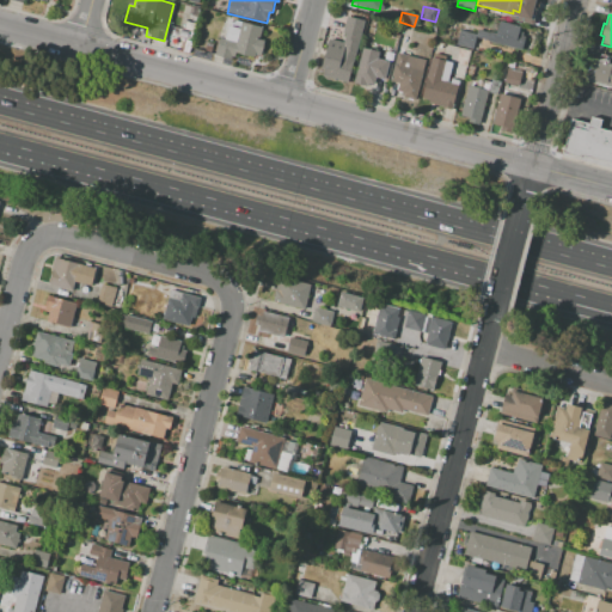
[(365,22),(349,83),(322,75),(323,69),(320,68),(328,38),(343,42),(344,34),(342,32),(346,17),(365,22)]
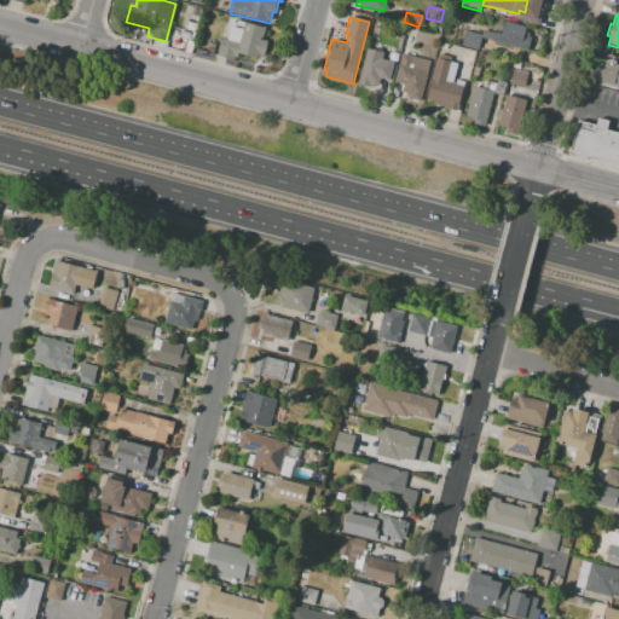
[(498,19),(528,27),(526,38),(530,39),(526,50),(481,39),(478,50),(461,46),(464,30),(482,34),(484,29),(495,33),(498,19)]
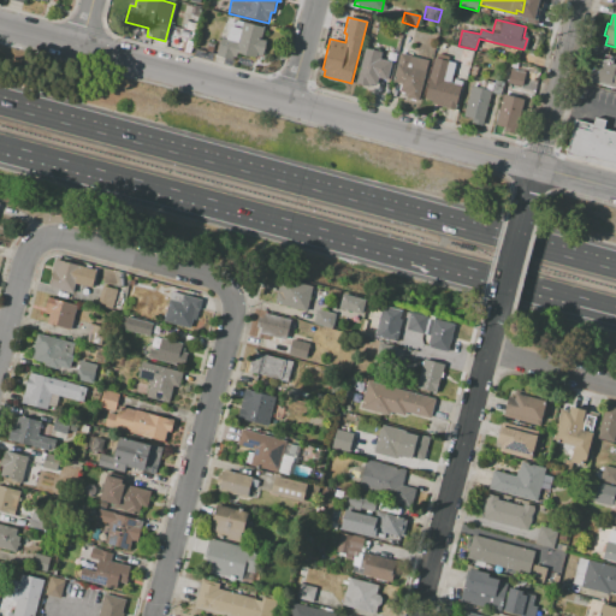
[(242,22),(264,28),(260,39),(266,40),(262,57),(256,54),(255,58),(237,53),(235,61),(217,57),(220,37),(226,39),(230,25),(241,28),(242,22)]
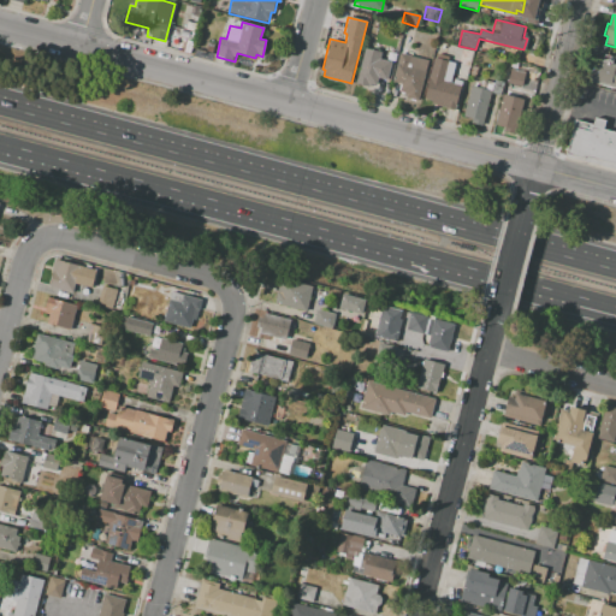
[(391,63),(388,81),(377,78),(374,86),(369,84),(369,89),(354,84),(363,47),(383,52),(380,60),(391,63)]
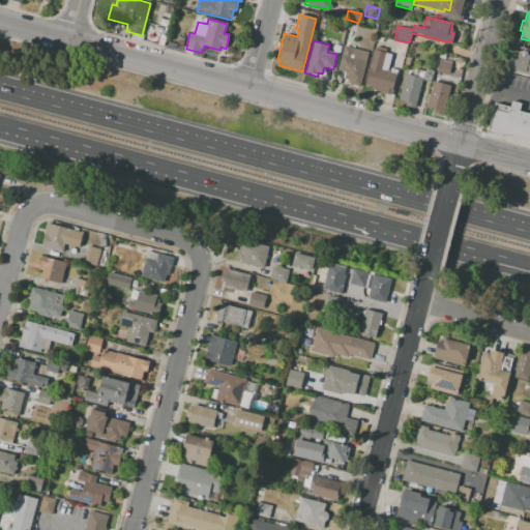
[(406,45),(403,57),(393,54),(396,42),(406,45)]
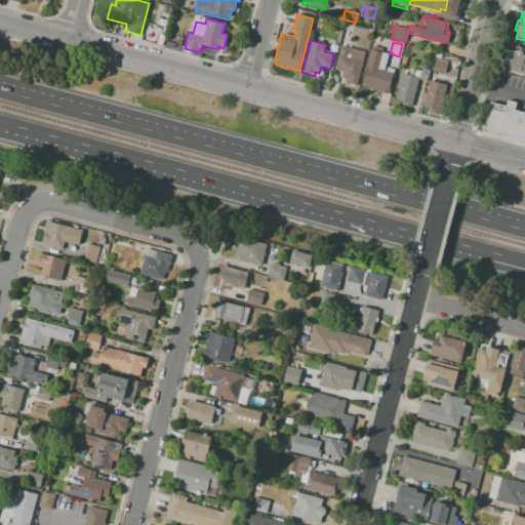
[(365,51),(357,85),(344,82),(345,80),(340,79),(341,72),(334,70),(340,45),(365,51)]
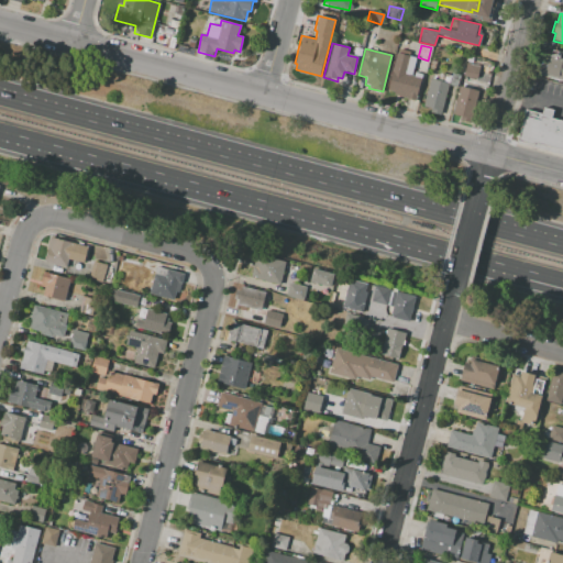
[(397,53),(416,57),(412,70),(422,74),(416,101),(395,96),(395,92),(387,90),(397,53)]
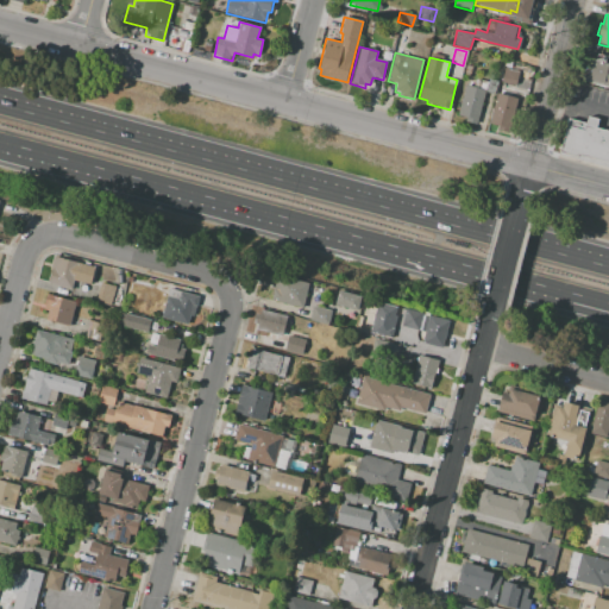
[(595,60),(608,62),(608,87),(583,81),(588,66),(594,67),(595,60)]
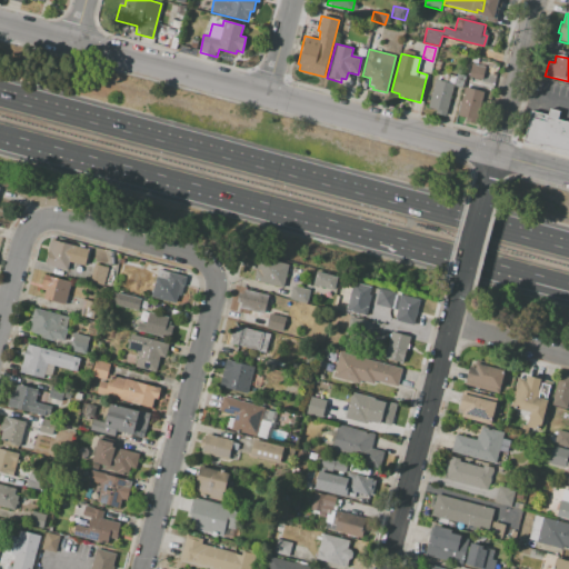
[(468,77),(471,62),(486,66),(481,80),(468,77)]
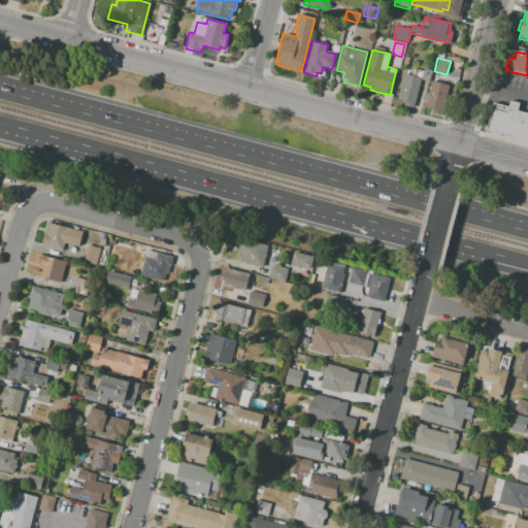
[(421,78),(414,108),(404,106),(405,101),(397,99),(404,74),(421,78)]
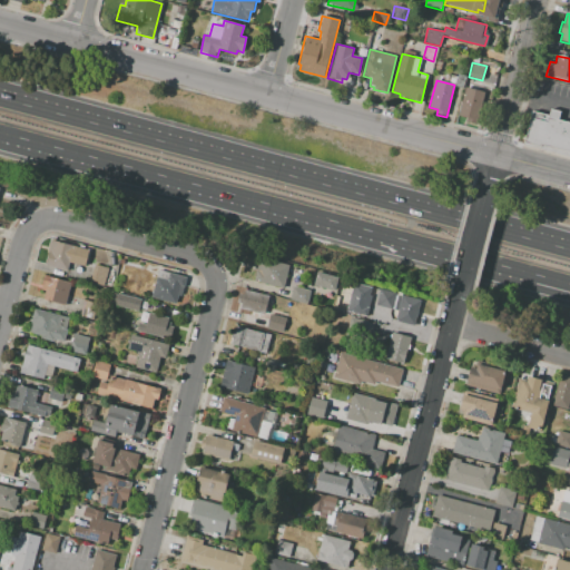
[(465,87),(485,92),(477,126),(465,123),(467,117),(459,115),(465,87)]
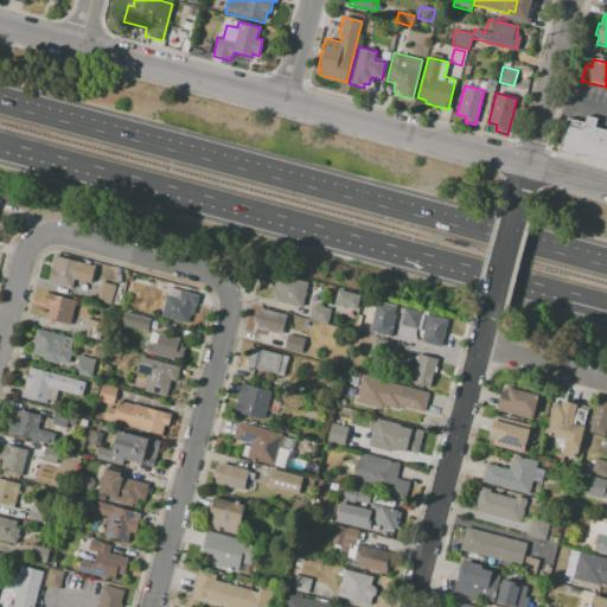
[(567,117),(557,152),(575,157),(576,153),(606,161),(606,129),(594,127),(596,119),(587,116),(585,122),(567,117)]
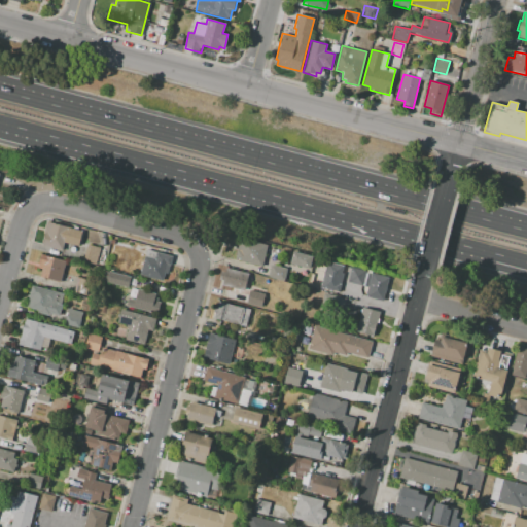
[(47,222),(82,231),(78,246),(64,243),(62,251),(41,246),(47,222)]
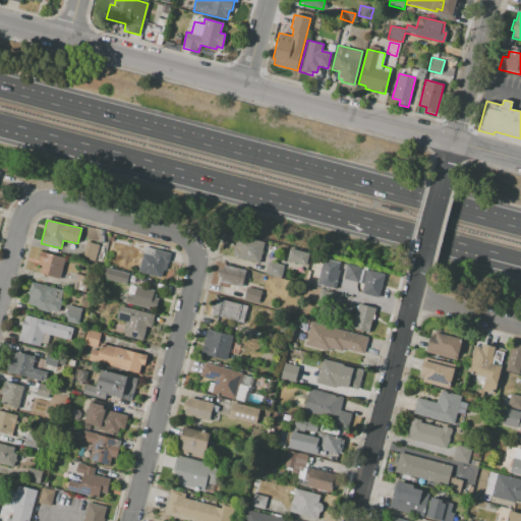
[(237,236),(266,243),(261,264),(232,256),(237,236)]
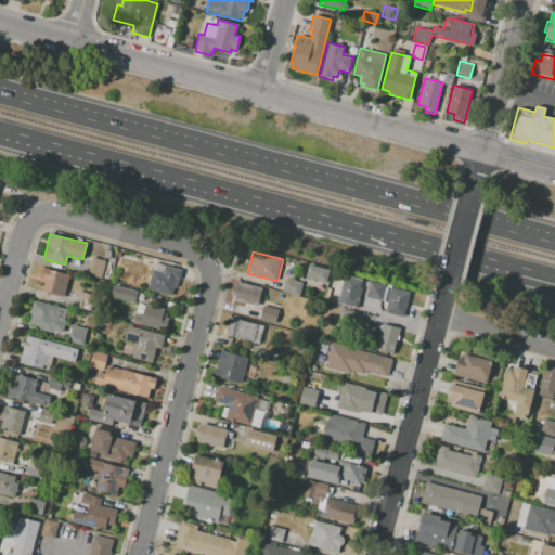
[(92,258),(106,261),(102,279),(88,274),(92,258)]
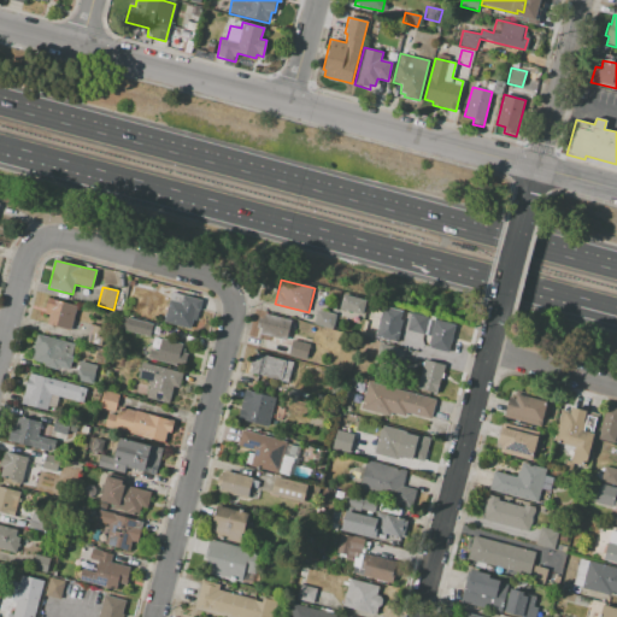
[(171,293),(203,300),(197,321),(193,319),(191,328),(164,321),(171,293)]
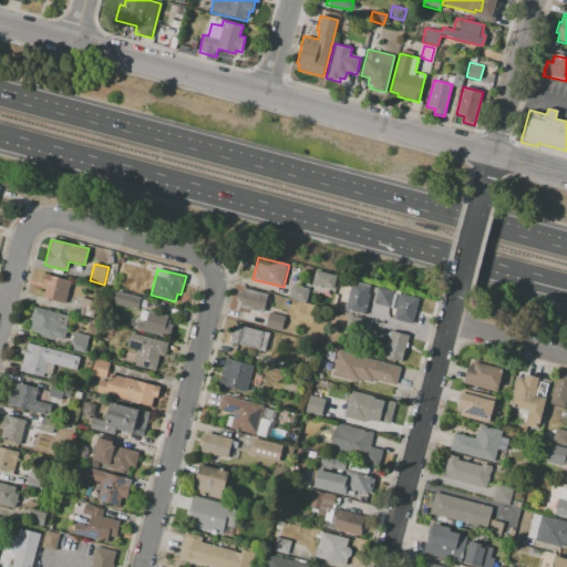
[(316,270),(330,275),(328,287),(312,284),(316,270)]
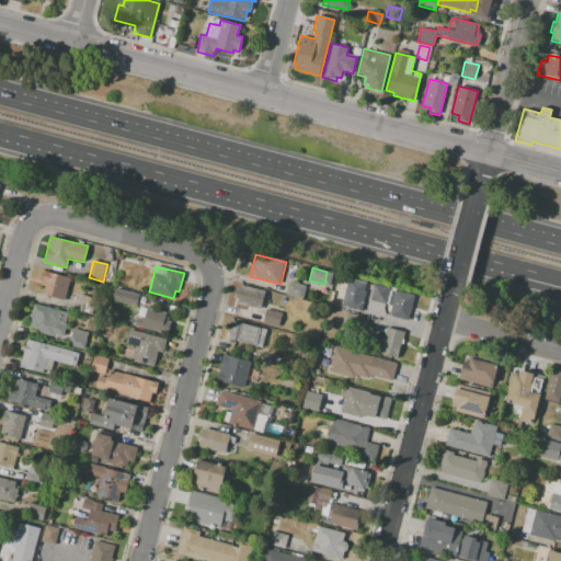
[(44,271),(70,277),(65,301),(43,296),(45,287),(41,286),(44,271)]
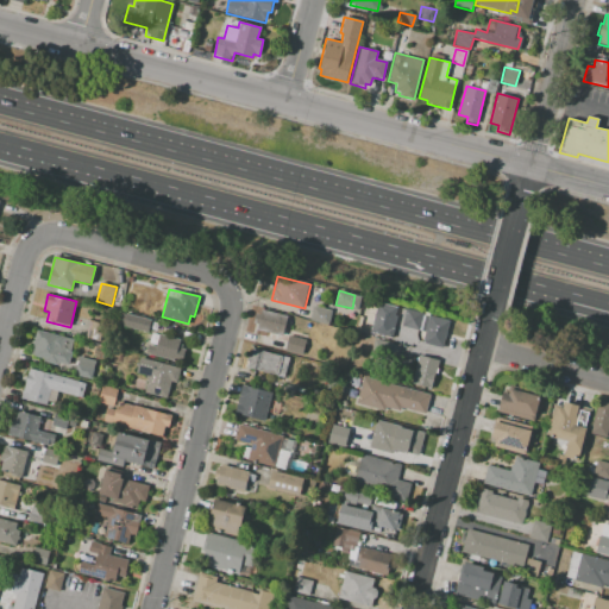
[(377,302),(396,307),(389,338),(369,333),(377,302)]
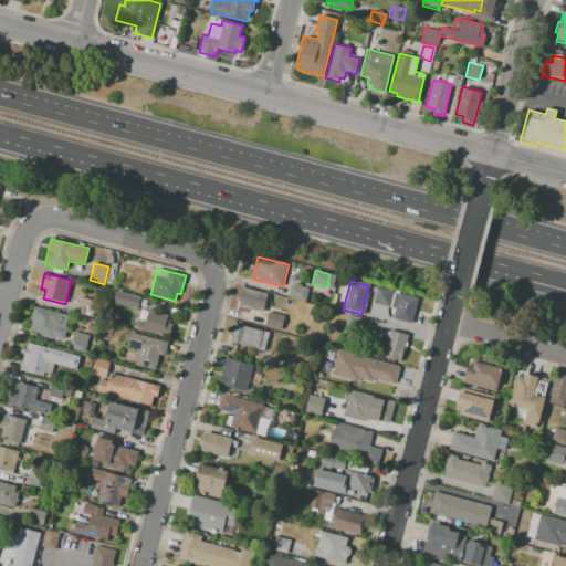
[(292,284),(307,287),(304,300),(290,296),(292,284)]
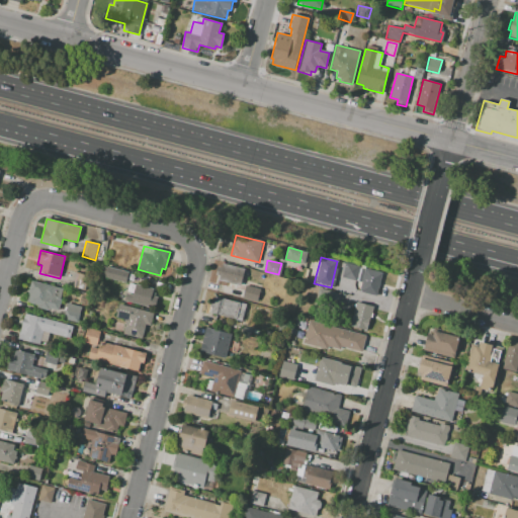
[(223,263),(245,268),(241,285),(218,280),(219,276),(216,275),(218,266),(222,267),(223,263)]
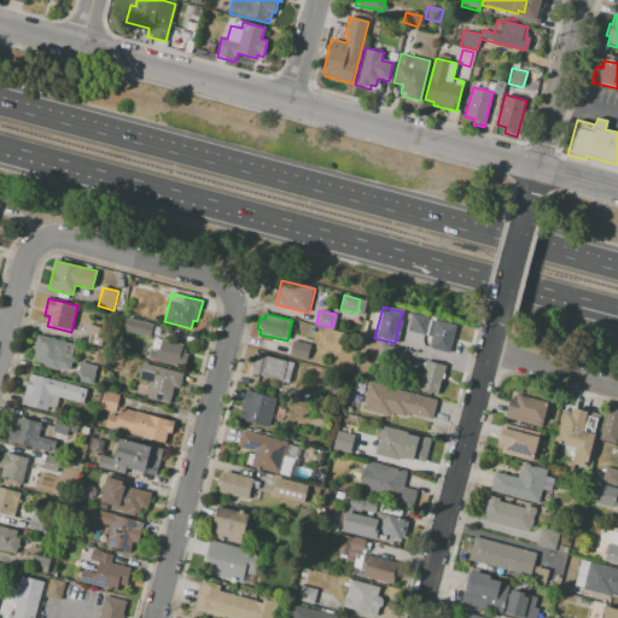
[(412,315),(429,319),(425,336),(408,332),(412,315)]
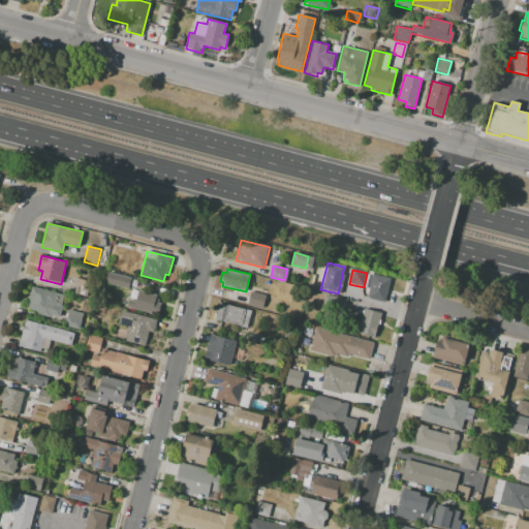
[(109,272),(131,278),(128,288),(106,283),(109,272)]
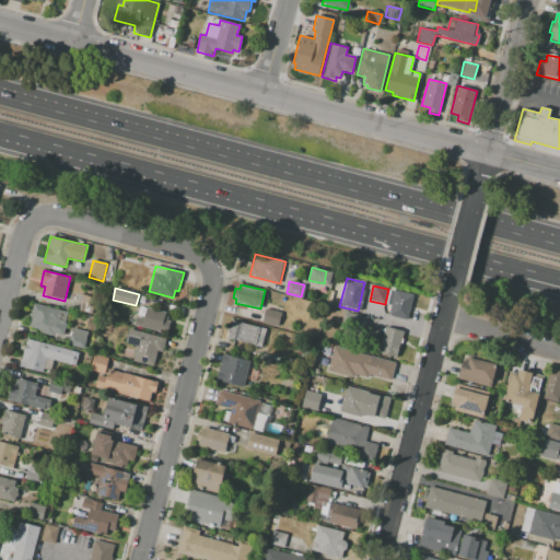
[(395,290),(413,294),(407,319),(389,315),(395,290)]
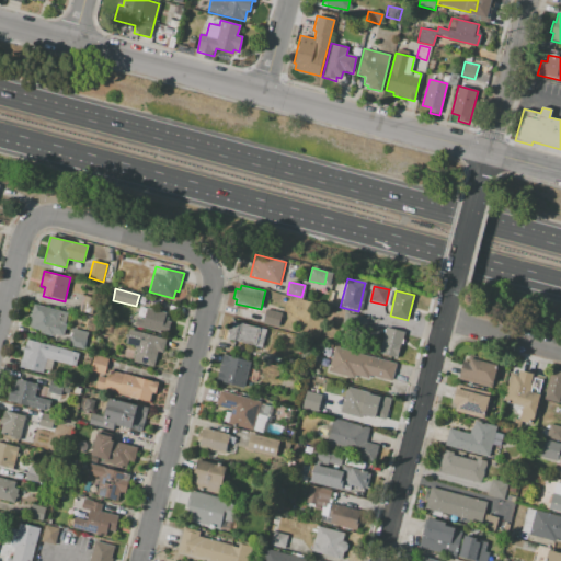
[(78,311),(82,295),(92,298),(88,315),(78,311)]
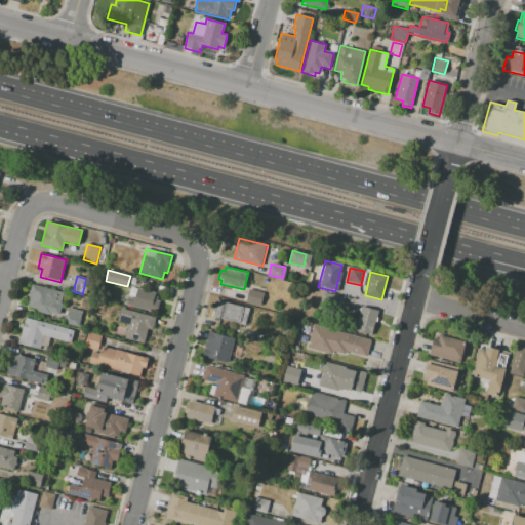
[(31,285),(63,292),(61,303),(63,304),(59,316),(36,311),(36,309),(26,306),(31,285)]
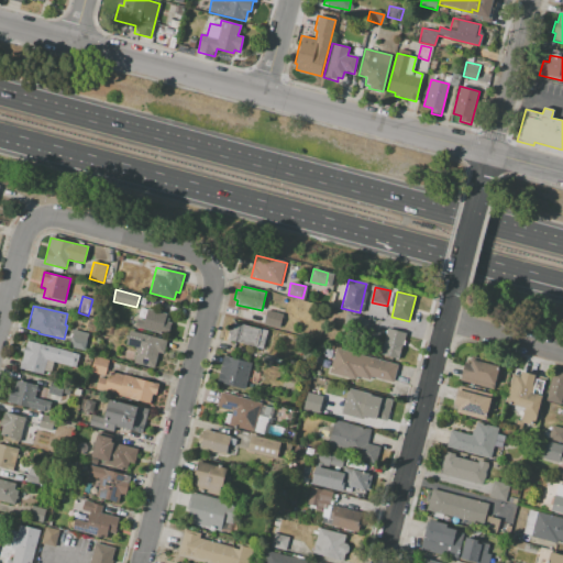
[(138,319),(135,328),(169,334),(172,323),(164,321),(166,313),(146,309),(144,320),(138,319)]
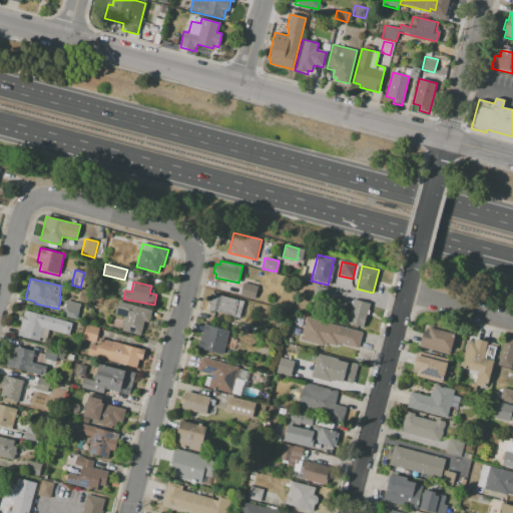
[(243,282),(258,285),(254,299),(239,296),(243,282)]
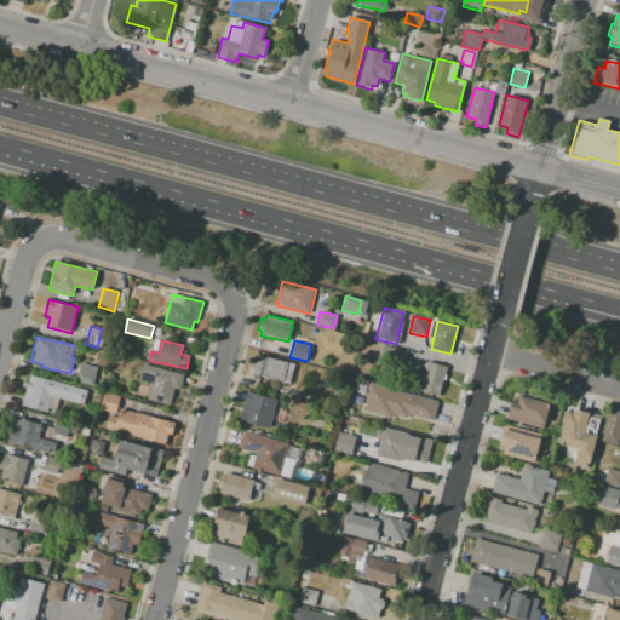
[(402,365),(406,351),(382,345),(378,359),(402,365)]
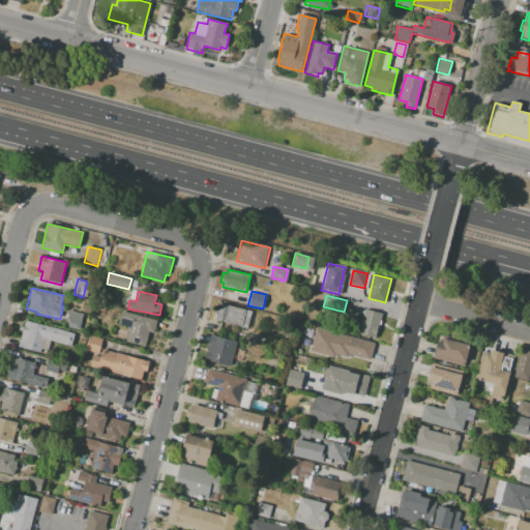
[(219,303),(251,312),(246,328),(215,320),(219,303)]
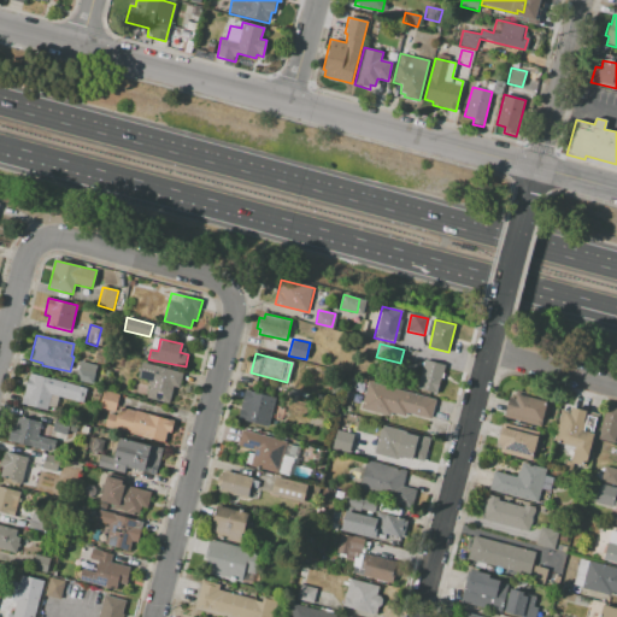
[(425,359),(445,365),(436,394),(417,389),(425,359)]
